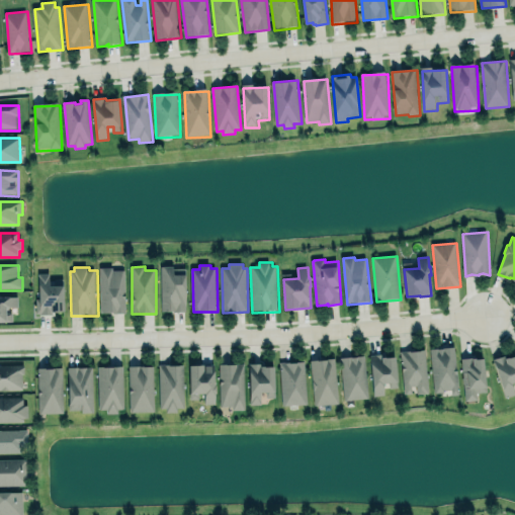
[(101,268),(102,313),(114,312),(114,314),(126,314),(125,270),(113,271),(113,268),(101,268)]
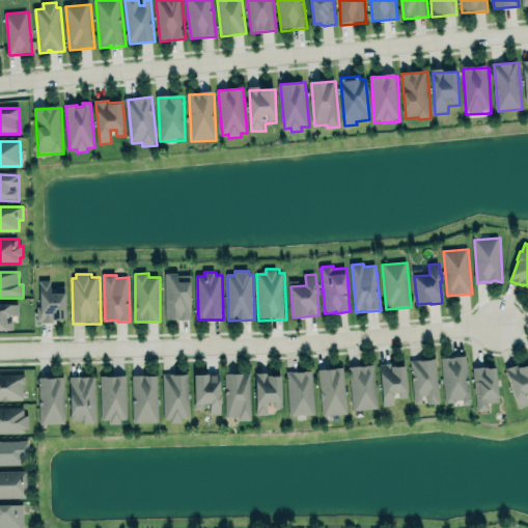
[(192,322),(191,276),(165,277),(167,322),(192,322)]
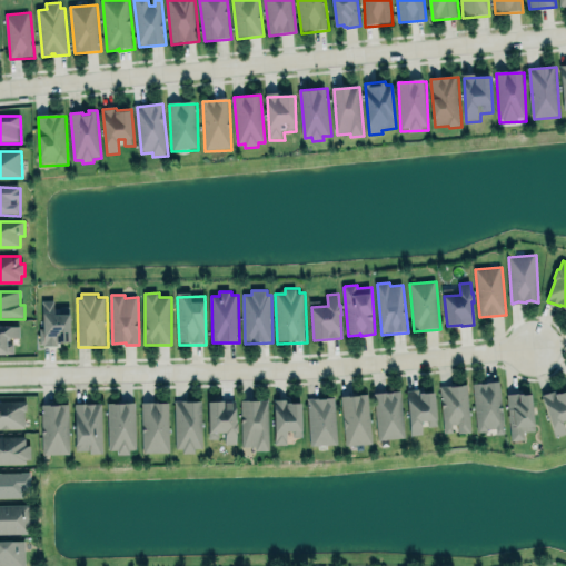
[(45,301),(56,301),(56,310),(62,309),(62,307),(71,307),(71,341),(58,343),(58,346),(46,346),(45,301)]
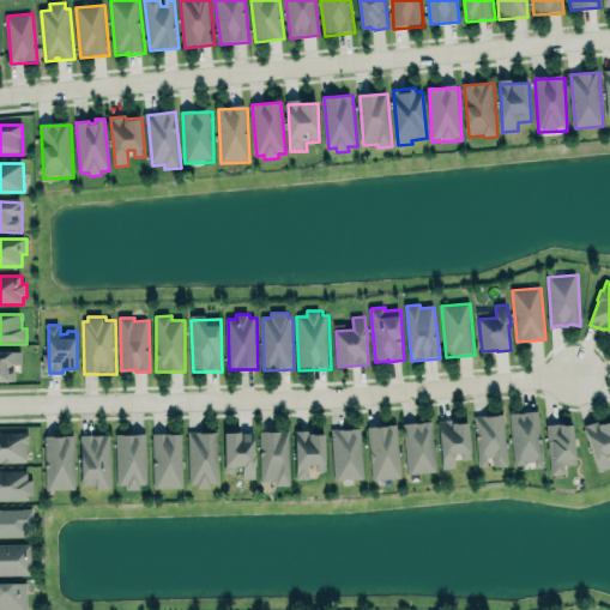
[(0,382),(17,382),(17,372),(11,372),(11,367),(24,367),(24,352),(0,352),(0,382)]
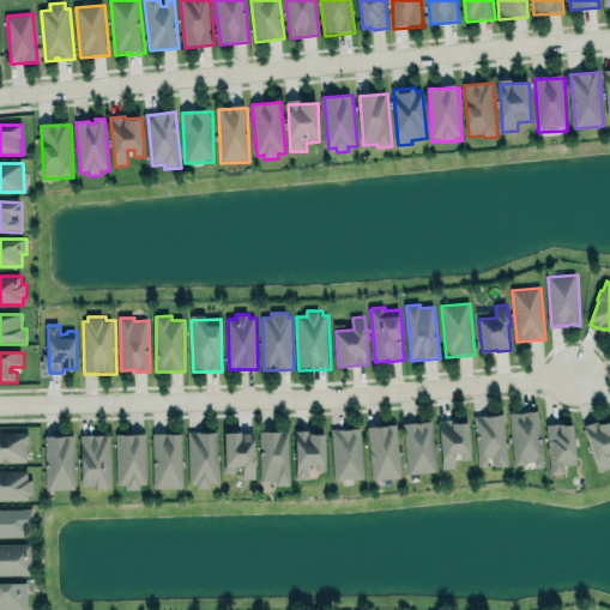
[(512,415),(514,467),(536,466),(536,470),(544,470),(542,414),(512,415)]
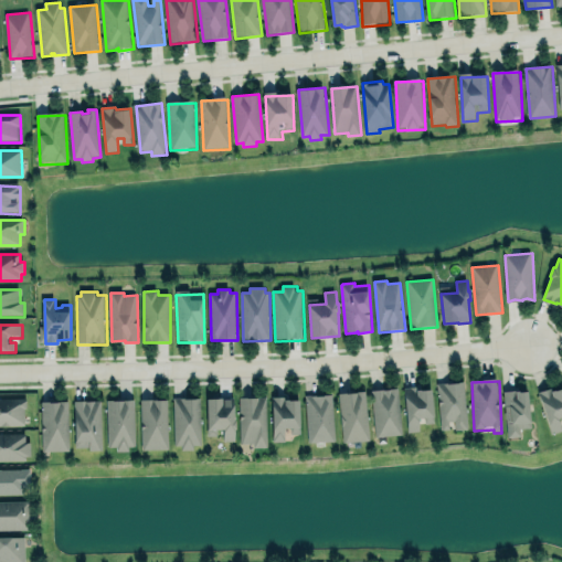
[(470,432),(465,383),(437,386),(443,433),(454,432),(454,433),(470,432)]
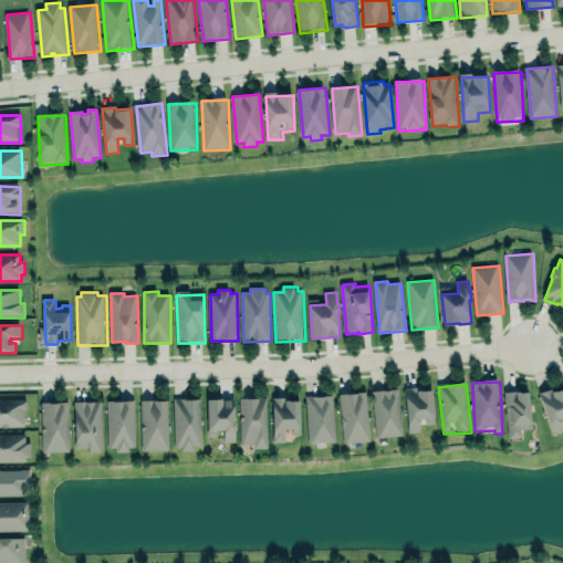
[(406,388),(410,435),(421,434),(420,418),(427,418),(427,426),(437,425),(434,388),(420,389),(420,387),(406,388)]
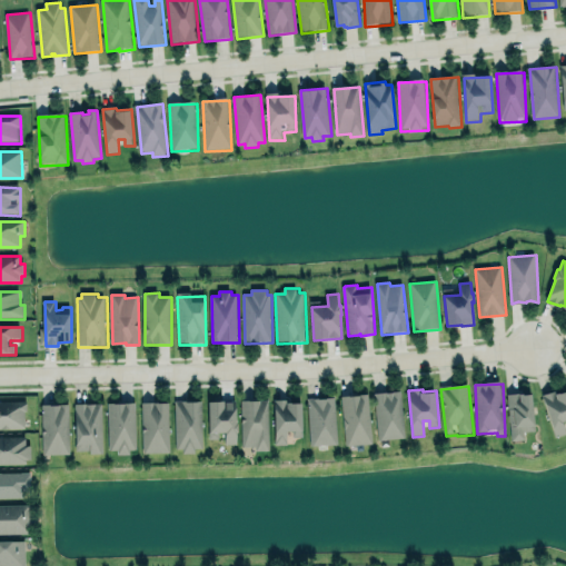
[(375,394),(403,390),(407,438),(380,440),(375,394)]
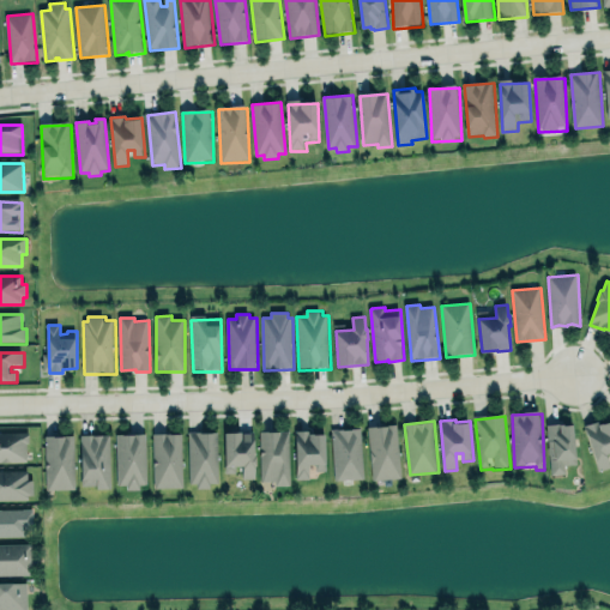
[(609,422),(586,429),(599,473),(609,471),(609,458),(609,422)]
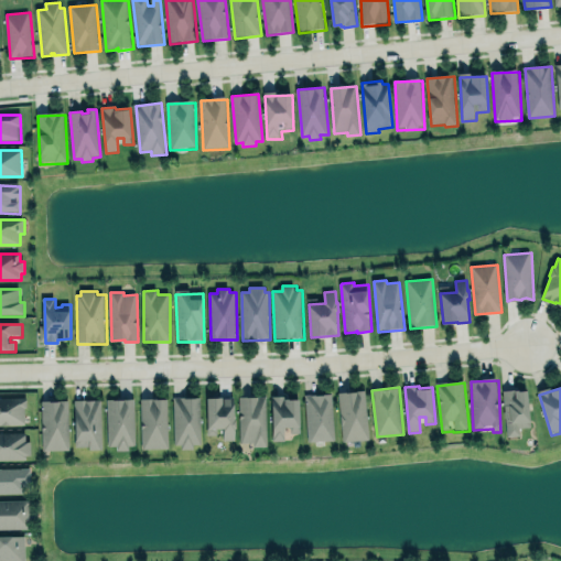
[(504,391),(509,390),(514,390),(518,389),(527,390),(531,428),(519,429),(520,437),(508,438),(504,391)]
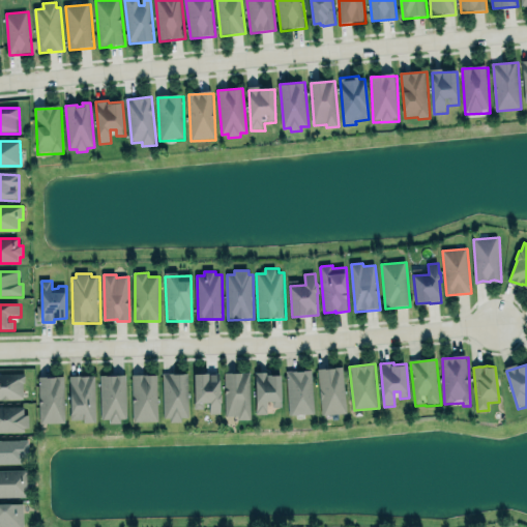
[(319,370),(323,416),(348,413),(344,368),(319,370)]
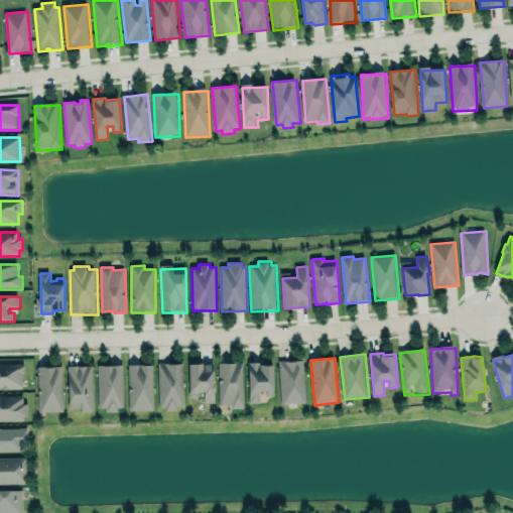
[(249,362),(264,361),(264,364),(275,363),(276,397),(266,398),(266,392),(262,392),(262,405),(250,405),(249,362)]
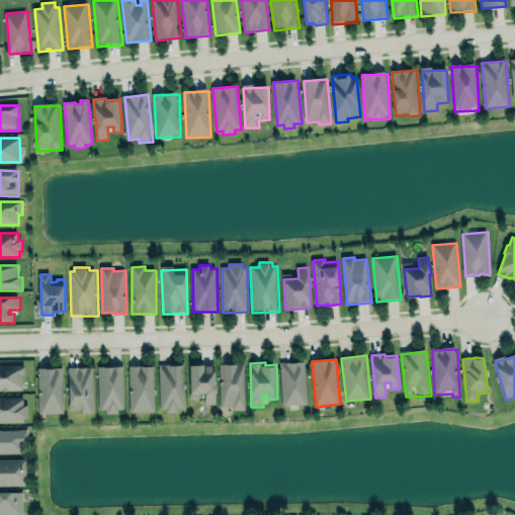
[(160,364),(186,363),(187,410),(179,410),(179,414),(167,414),(167,410),(160,411),(160,364)]
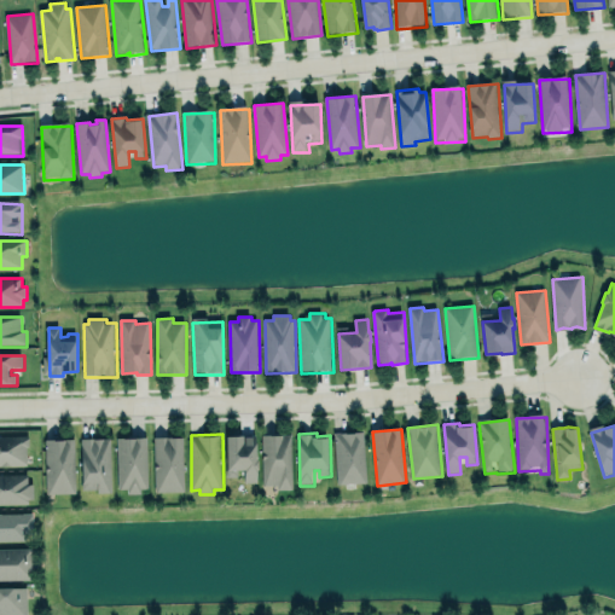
[(262,434),(294,434),(295,492),(278,492),(278,488),(264,488),(262,434)]
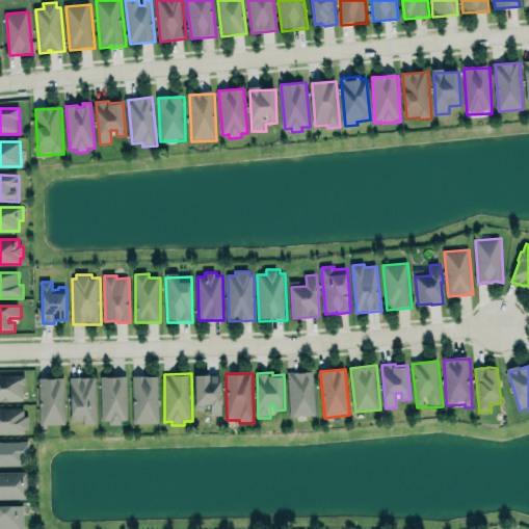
[(289,374),(291,419),(316,418),(314,373),(289,374)]
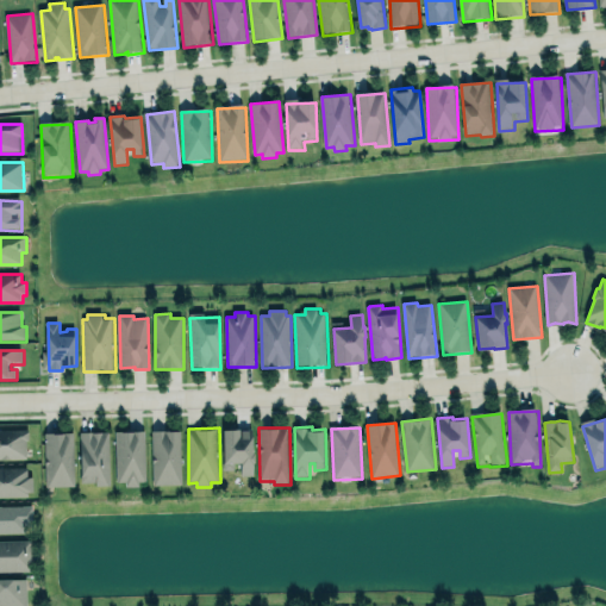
[(152,432),(155,486),(183,486),(181,432),(173,431),(167,431),(161,431),(152,432)]
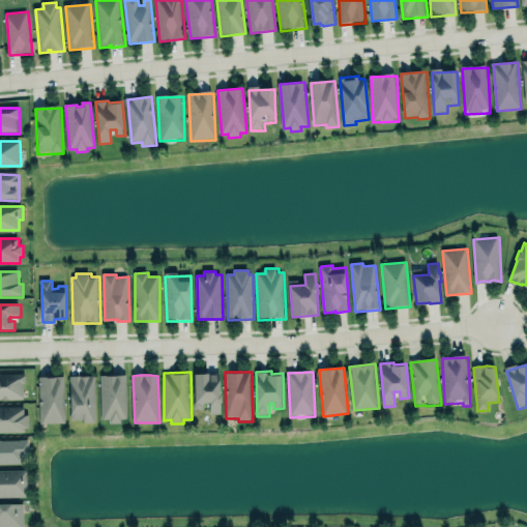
[(194,376),(195,405),(210,405),(210,416),(222,415),(221,375),(194,376)]
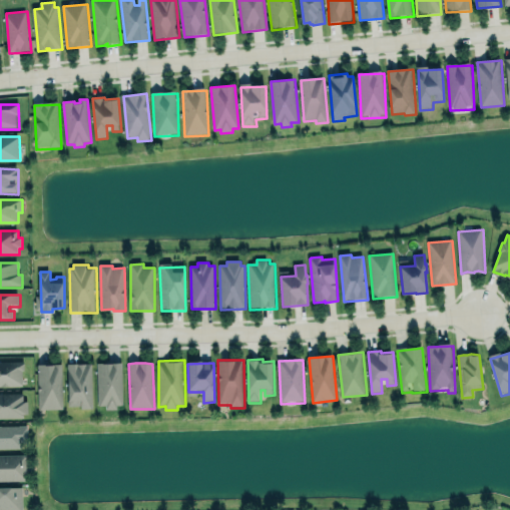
[(0,389),(25,388),(24,364),(0,364),(0,389)]
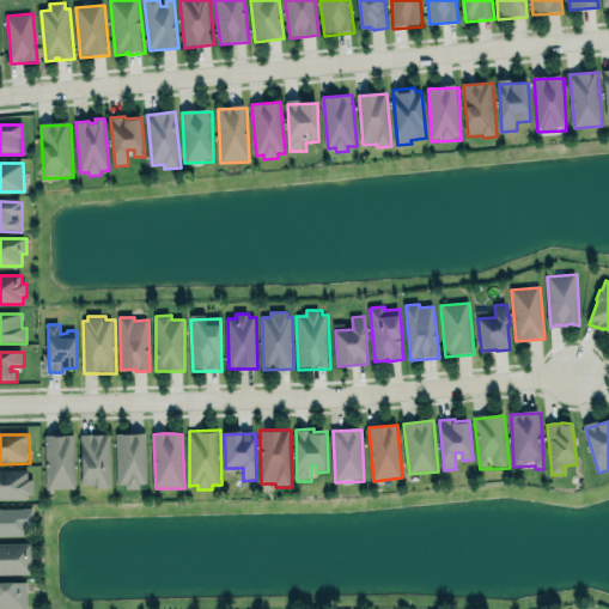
[(83,434),(83,486),(98,486),(98,489),(113,489),(111,434),(83,434)]
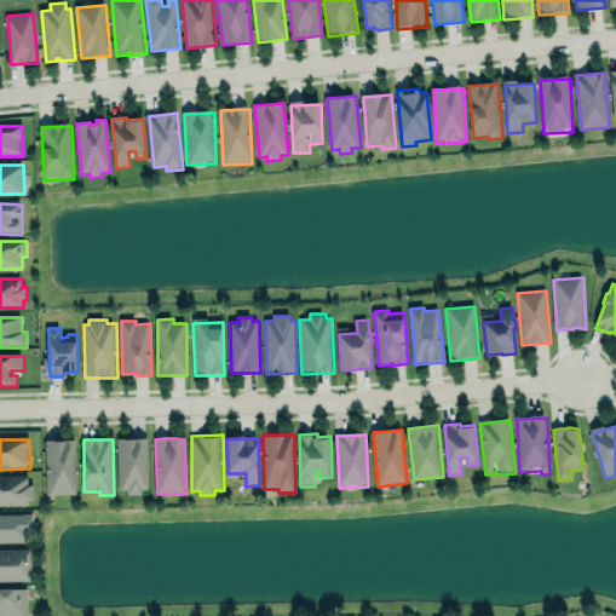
[(119,495),(149,494),(149,441),(119,442),(119,495)]
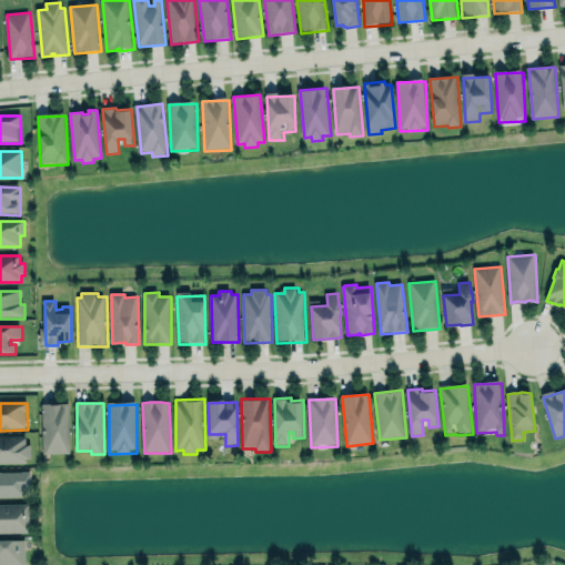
[(70,405),(43,406),(44,456),(71,455),(70,405)]
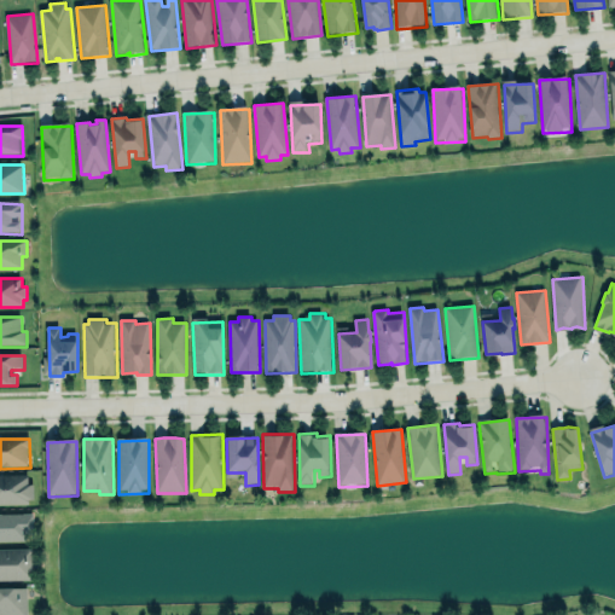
[(0,505),(30,505),(30,500),(35,500),(35,485),(29,486),(29,476),(0,476),(0,505)]
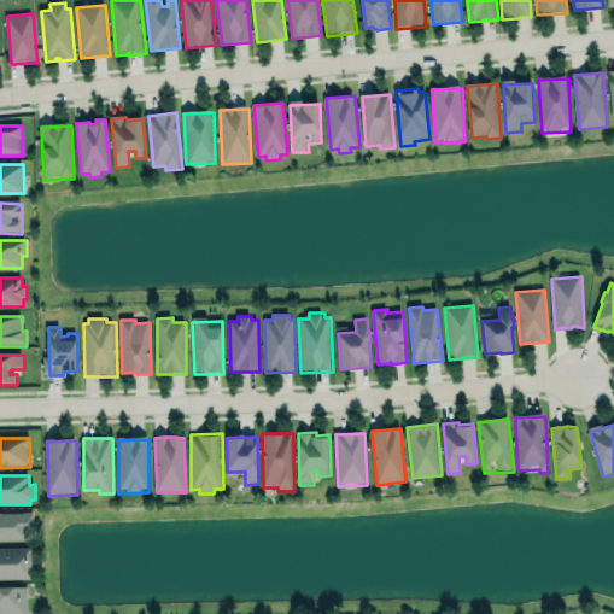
[(0,542),(33,542),(33,536),(28,536),(28,533),(34,533),(34,514),(0,514),(0,542)]
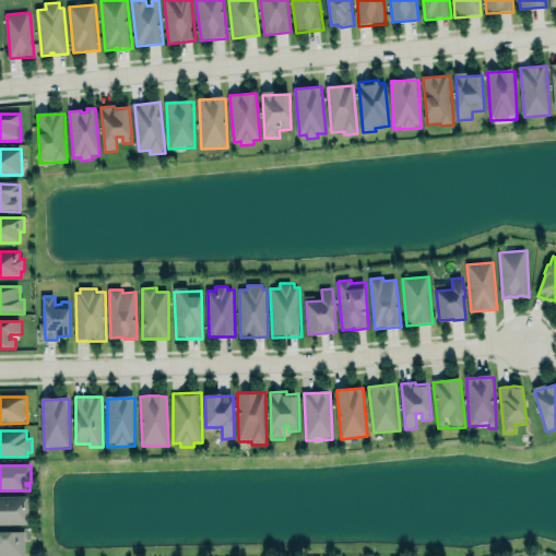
[(0,498),(0,527),(31,527),(30,497),(0,498)]
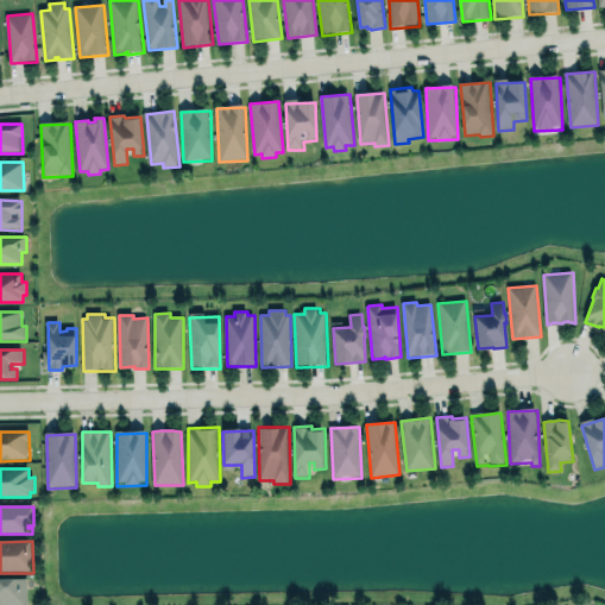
[(0,604),(0,580),(29,580),(29,604),(0,604)]
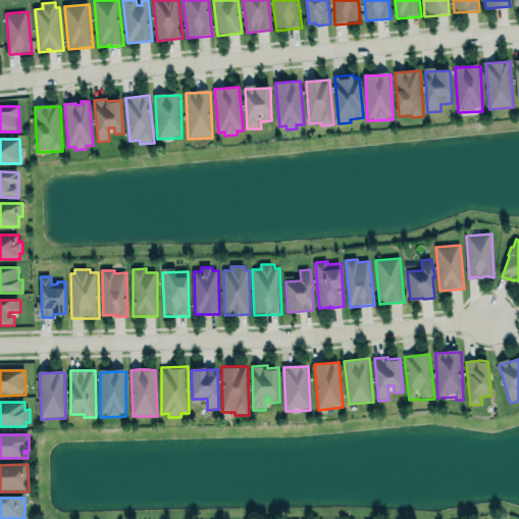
All buildings are outlined.
